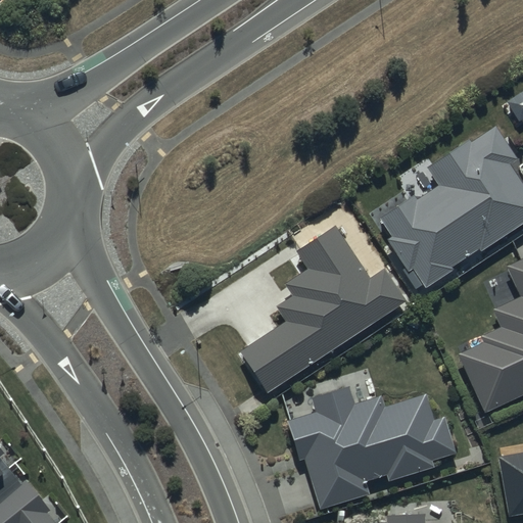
[(414,195),(380,218),(392,237),(387,240),(408,272),(413,268),(427,288),(522,224),(522,183),(510,163),(518,158),(496,126),(472,142),(470,139),(426,168),(438,186),(417,199),(414,195)]
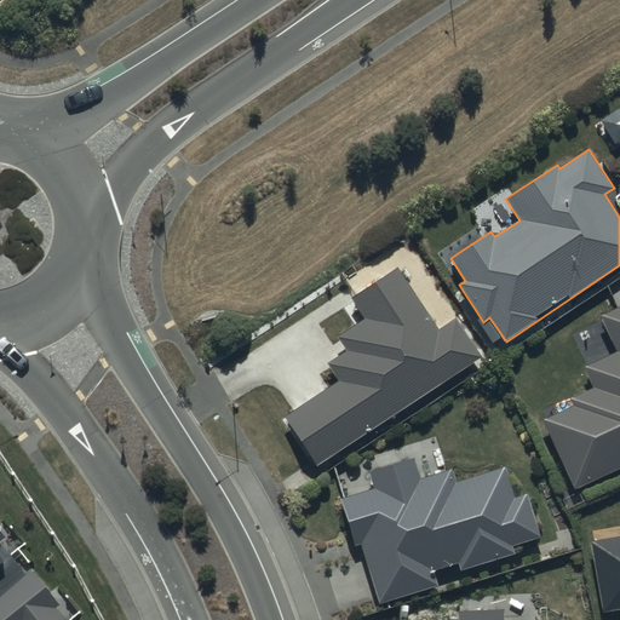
[(397,267),(351,298),(365,317),(337,337),(346,350),(328,363),(339,380),(286,417),(319,465),(481,356),(457,319),(440,329),(397,267)]
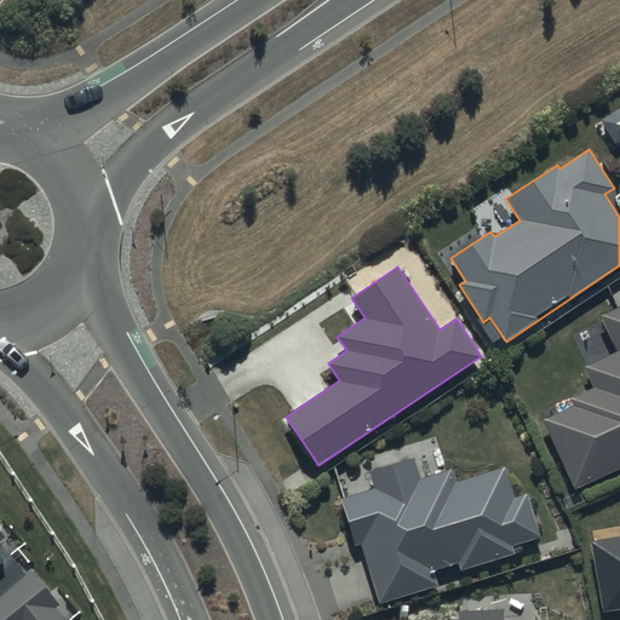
[(619,306),(600,316),(618,351),(584,367),(593,388),(570,399),(574,405),(544,420),(577,488),(619,468),(619,306)]
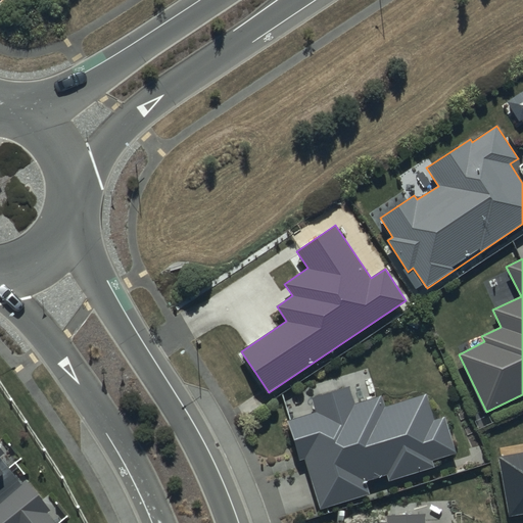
[(312,395),(314,402),(311,403),(315,417),(286,426),(298,466),(302,465),(319,515),(369,500),(366,488),(385,482),(387,487),(434,473),(432,466),(456,459),(444,421),(433,424),(425,398),(384,411),(381,400),(353,409),(348,392),(344,393),(342,385),(312,395)]
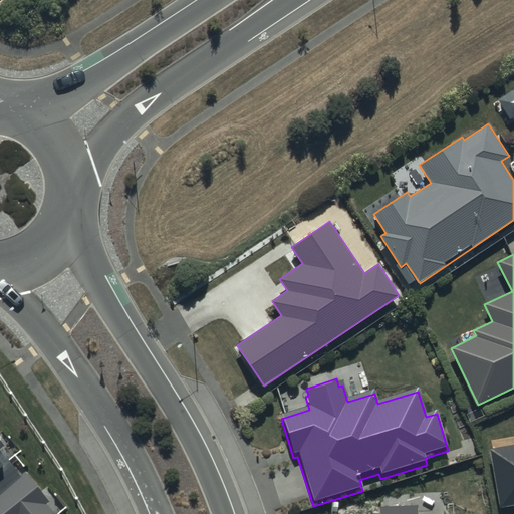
[(0,513),(48,513),(38,501),(44,496),(26,474),(21,479),(0,452),(0,440),(2,439),(0,436),(0,513)]
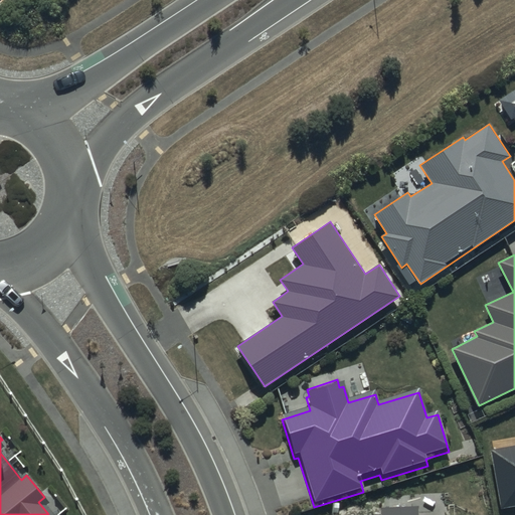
[(514,445),(493,449),(503,507),(514,504),(514,445)]
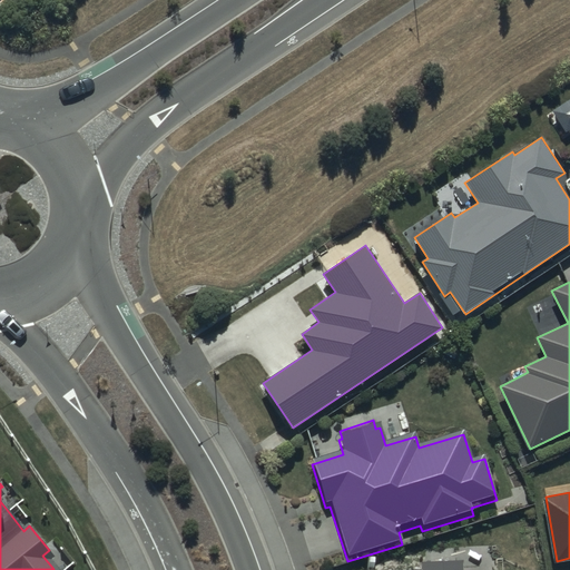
[(422,569),(462,569),(462,560),(423,562),(422,569)]
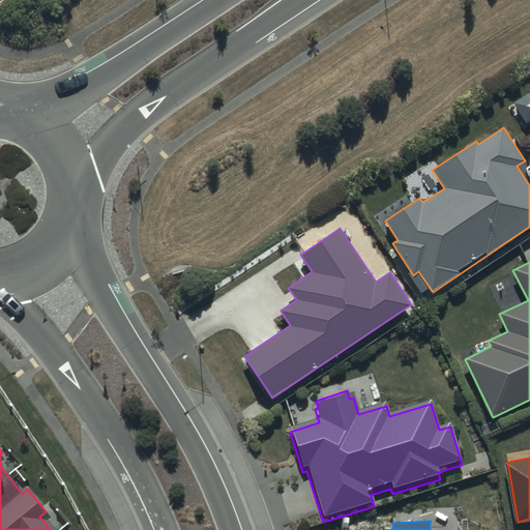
All buildings are outlined.
